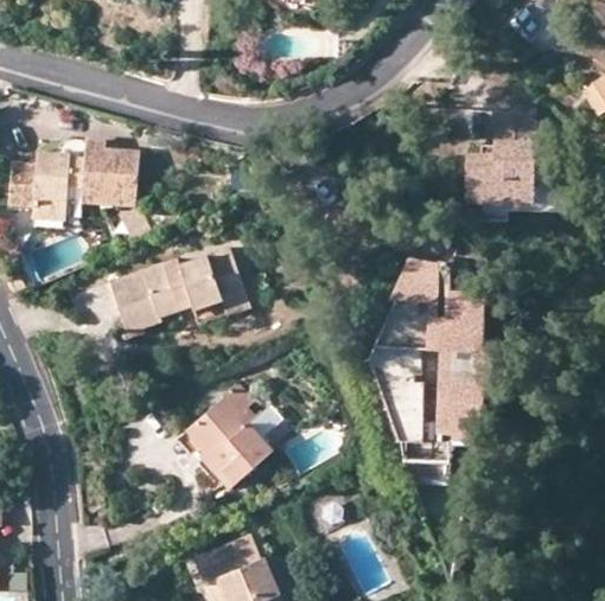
[(604,71),(591,81),(604,102),(604,71)]
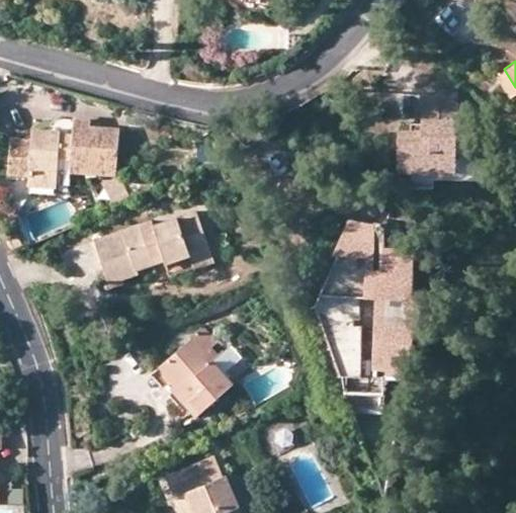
[(515,87),(504,69),(496,74),(511,96),(515,93),(515,87)]
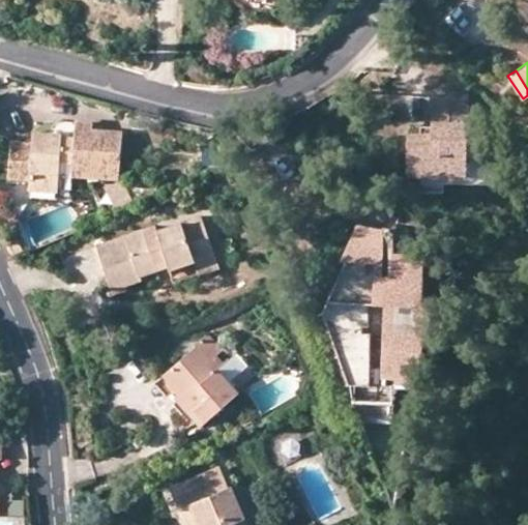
[(430,93),(431,125),(431,134),(420,134),(407,134),(408,175),(422,175),(467,174),(466,119),(465,100),(456,101),(456,92),(430,93)]
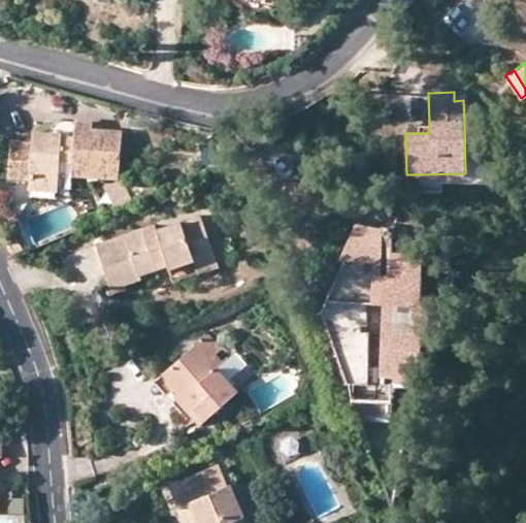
[(485,119),(464,119),(465,173),(421,174),(421,190),(444,190),(444,181),(472,180),(472,151),(486,151),(485,119)]
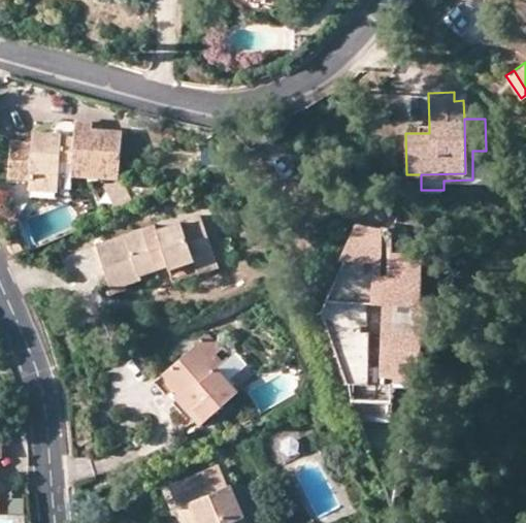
[(32,142),(10,140),(7,180),(29,181),(28,190),(56,192),(58,164),(73,165),(72,177),(117,181),(120,131),(92,129),(92,122),(75,121),(73,137),(60,136),(61,133),(33,131),(32,142)]
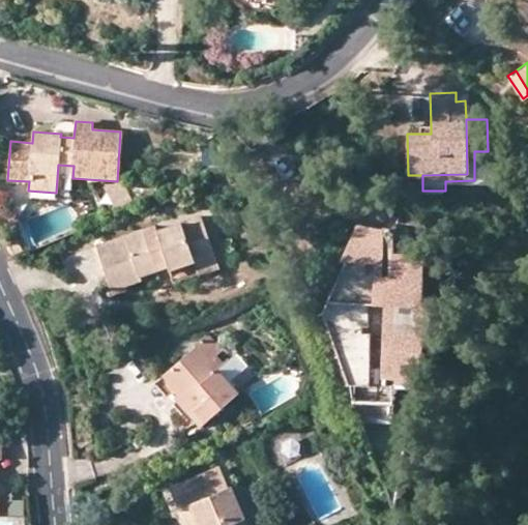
[(431,134),(431,125),(419,125),(420,134),(431,134)]
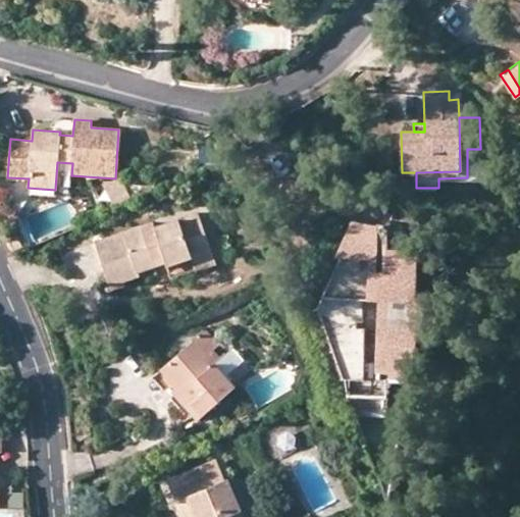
[(126,202),(125,182),(102,183),(103,204),(126,202)]
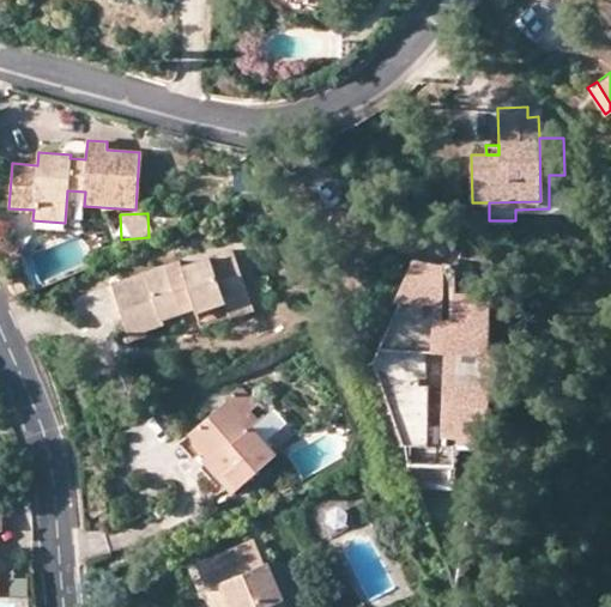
[(197,308),(198,313),(248,296),(233,248),(182,265),(180,260),(112,284),(129,335),(163,325),(162,320),(197,308)]
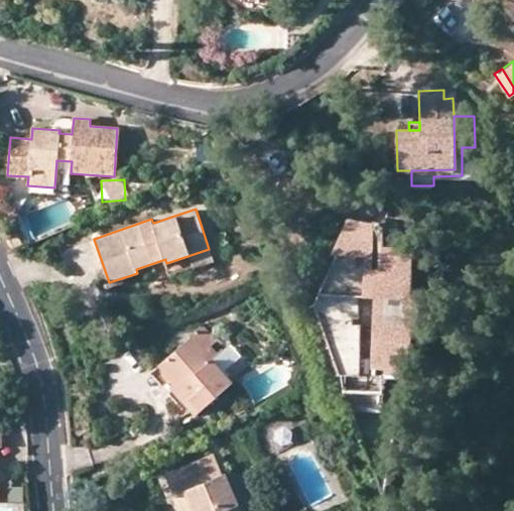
[(382,243),(383,219),(345,217),(326,264),(309,276),(310,299),(352,407),(386,407),(386,385),(405,385),(409,362),(412,245),(382,243)]
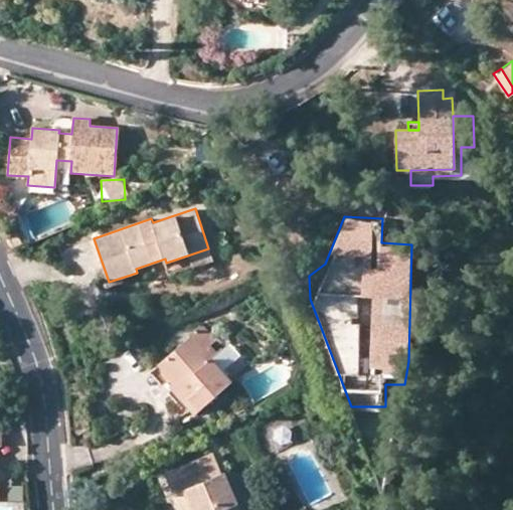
[(212,260),(208,248),(166,263),(170,274),(212,260)]
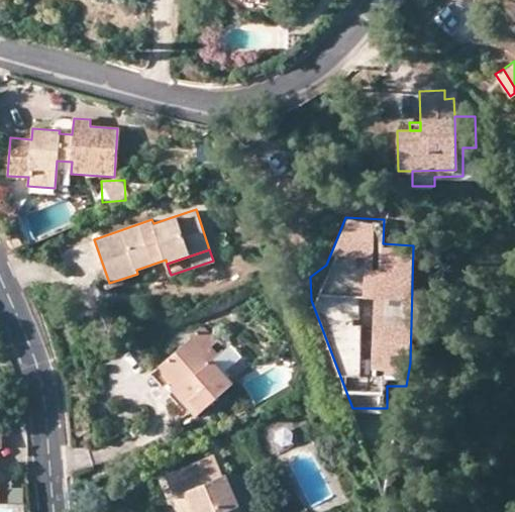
[(206,329),(194,340),(203,350),(216,340),(206,329)]
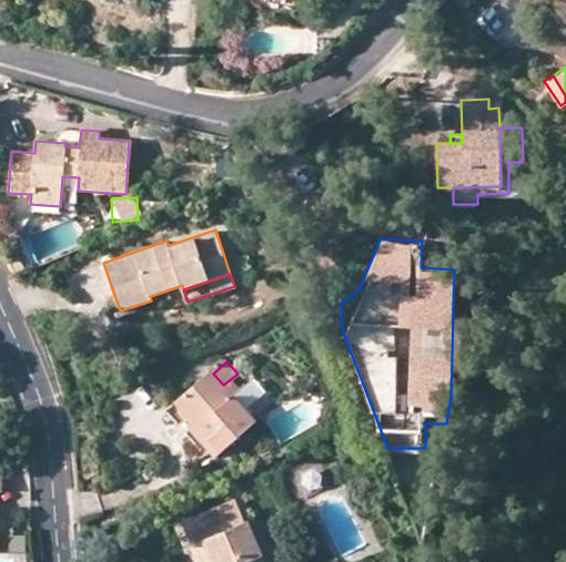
[(259,425),(229,390),(223,385),(213,374),(178,407),(193,426),(189,430),(218,461),(259,425)]
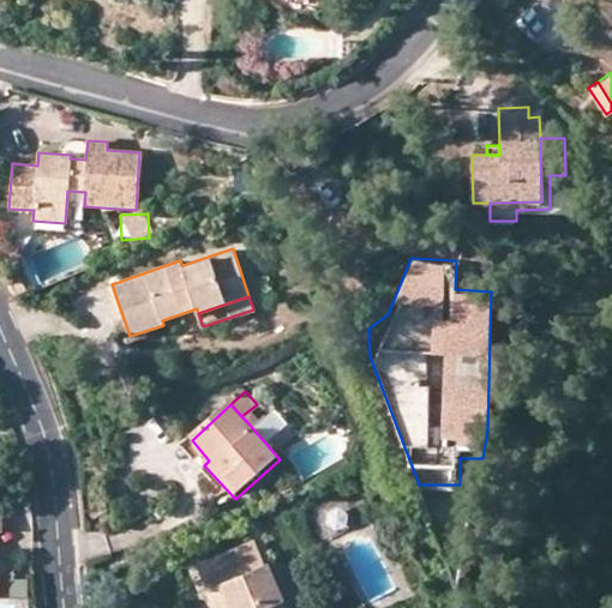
[(209,461),(192,440),(181,451),(199,470),(204,465),(209,461)]
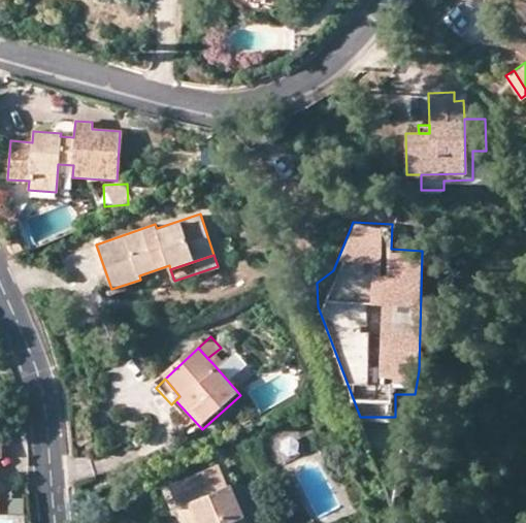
[(171,491),(182,514),(191,510),(196,522),(248,522),(234,489),(230,491),(221,469),(171,491)]
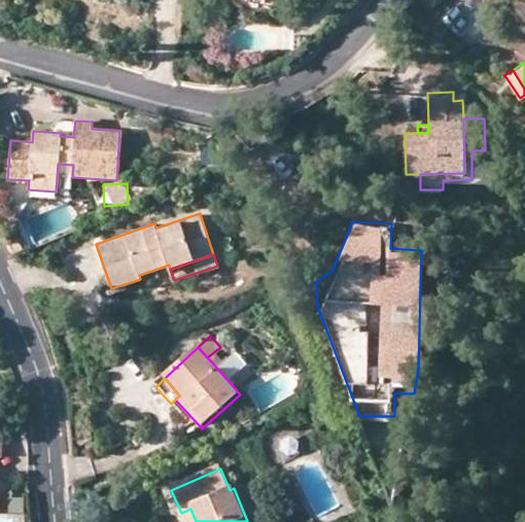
[(196,521),(190,509),(181,513),(184,521),(196,521)]
